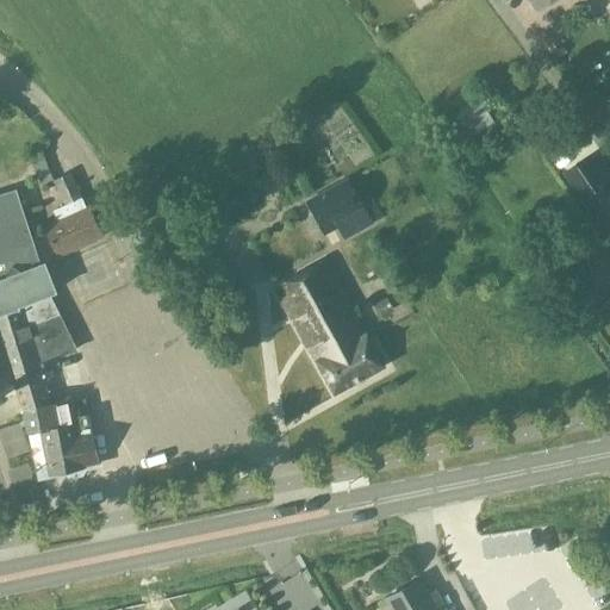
[(530,0),(539,11),(553,0),(530,0)]
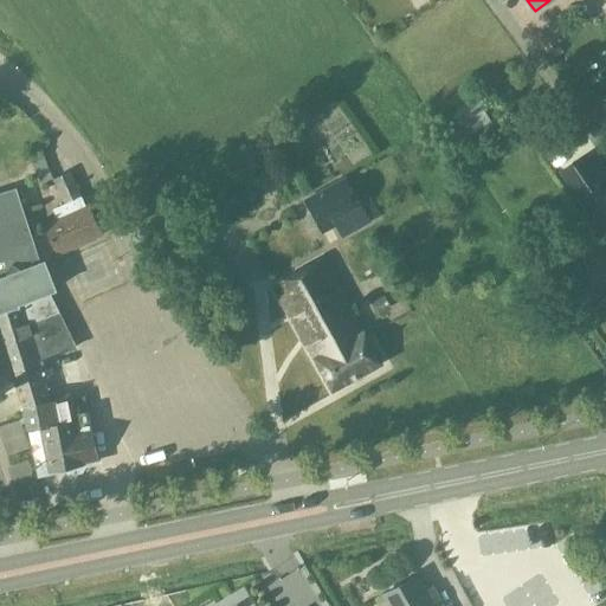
[(605,73),(592,84),(603,101),(605,97),(605,73)]
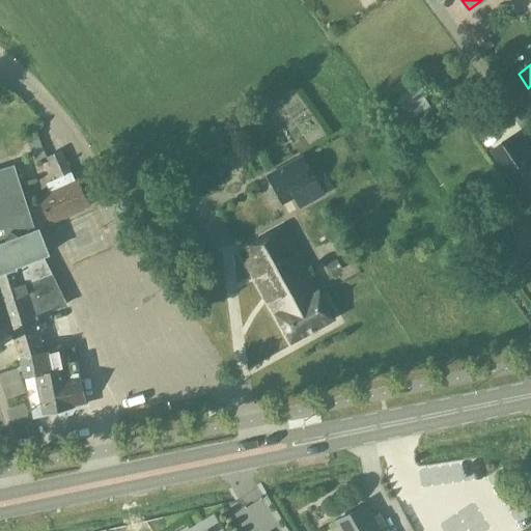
[(417,89),(397,102),(409,119),(428,107),(417,89)]
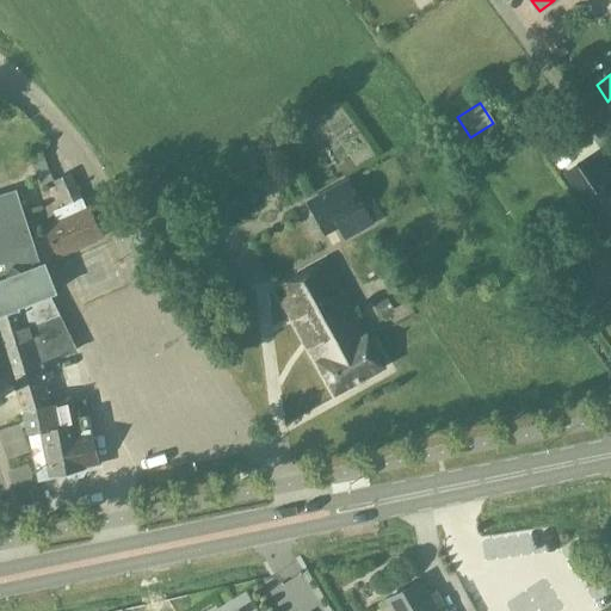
[(30,158),(43,189),(55,183),(41,153),(30,158)]
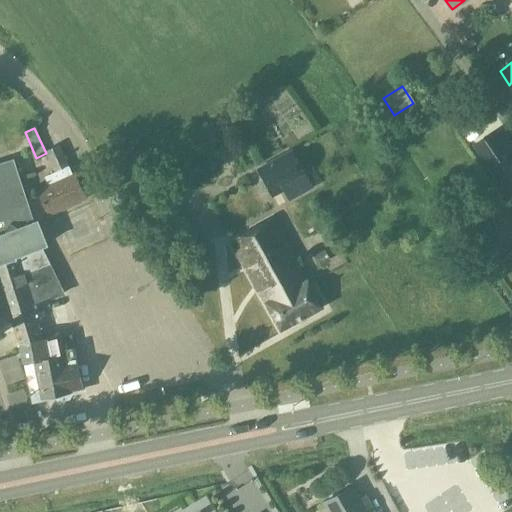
[(511,181),(511,156),(495,132),(474,145),(503,188),(511,181)]
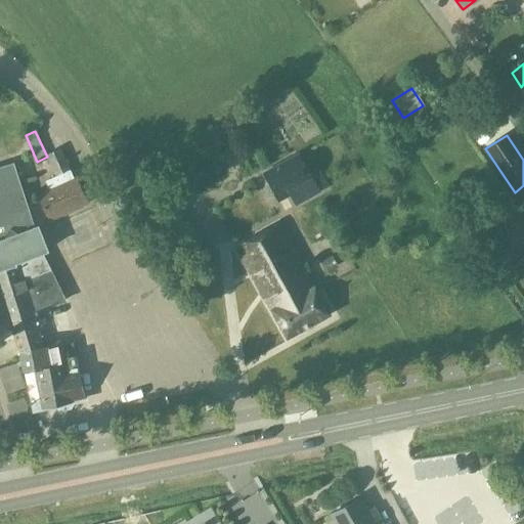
[(47,156),(56,177),(46,181),(50,189),(38,194),(49,221),(89,204),(77,177),(74,178),(61,149),(47,156)]
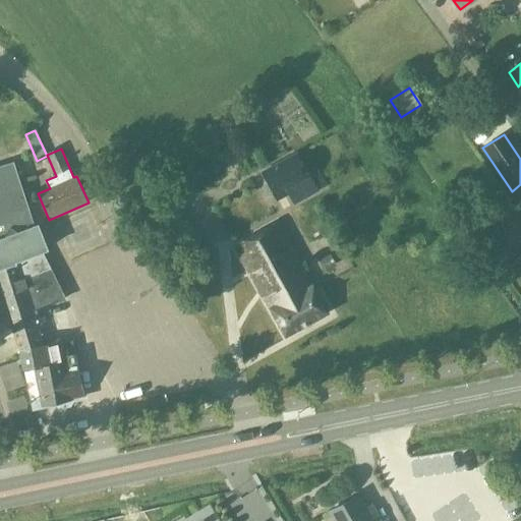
[(258,176),(273,204),(307,185),(293,158),(258,176)]
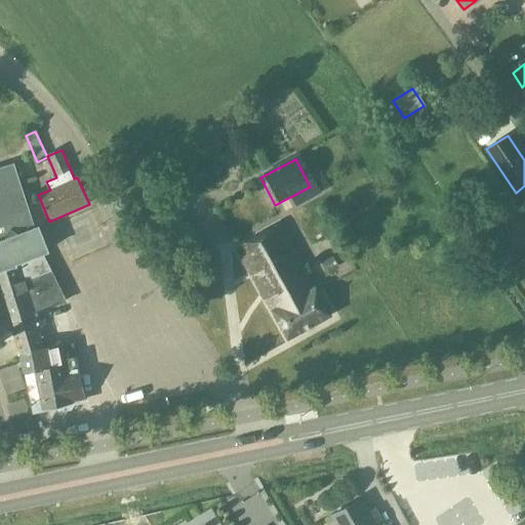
[(0,241),(35,228),(14,163),(0,167),(0,241)]
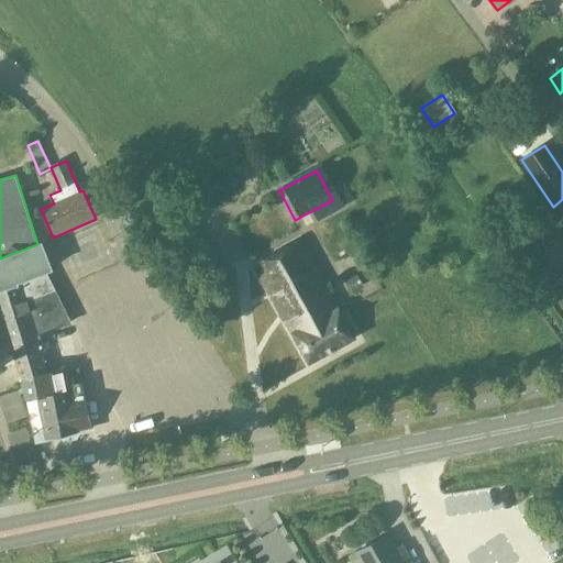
[(532,278),(549,267),(530,239),(514,251),(532,278)]
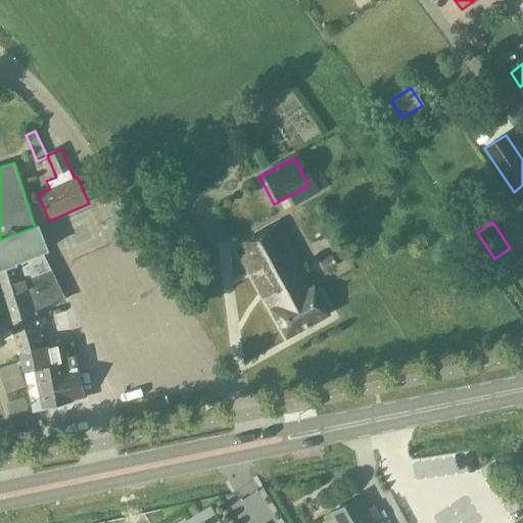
[(280,225),(236,248),(271,311),(271,310),(286,337),(330,314),(315,286),(314,286),(280,225)]
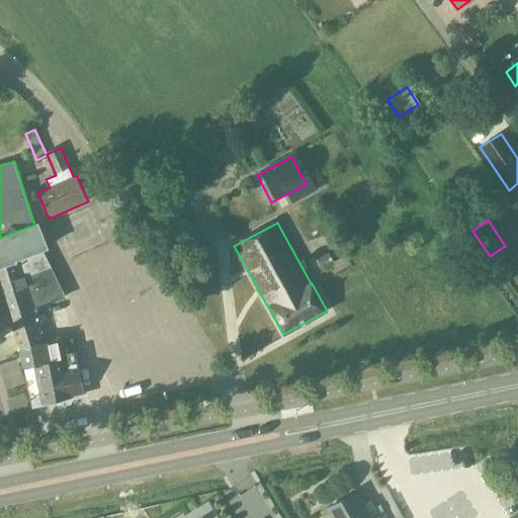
[(38,224),(34,225),(0,238),(0,266),(15,261),(15,260),(42,250),(48,248),(38,224)]
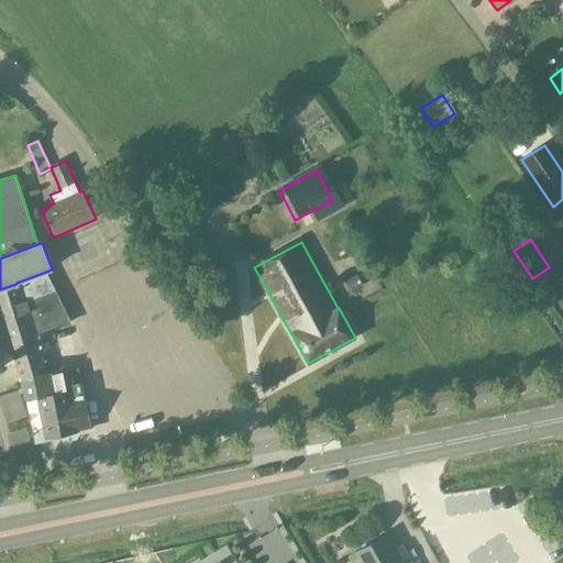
[(17,284),(0,289),(0,327),(6,345),(10,344),(20,379),(25,400),(26,400),(33,433),(44,431),(45,437),(45,438),(61,434),(65,439),(74,437),(78,431),(91,429),(91,427),(86,399),(85,399),(83,383),(69,386),(66,368),(48,372),(36,335),(40,335),(73,324),(46,272),(17,283),(17,284)]
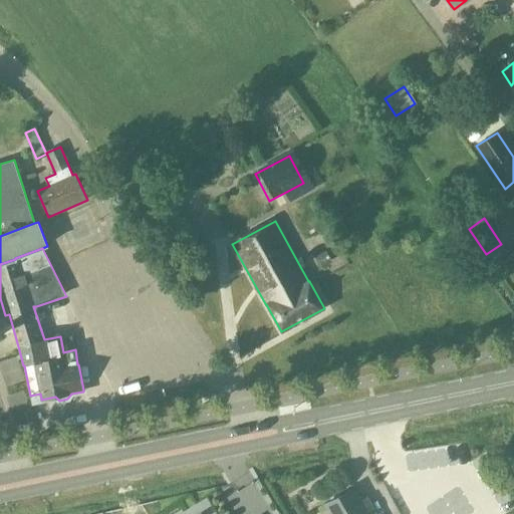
[(316,257),(320,266),(330,261),(326,252),(316,257)]
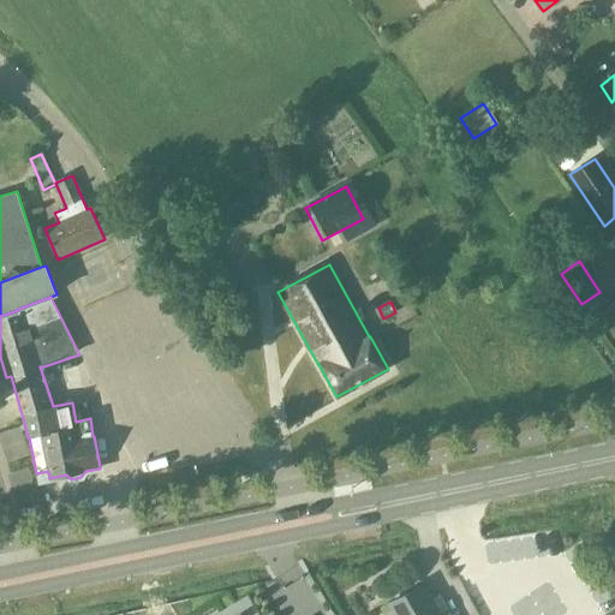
[(395,614),(448,614),(442,604),(435,609),(422,586),(390,604),(395,614)]
